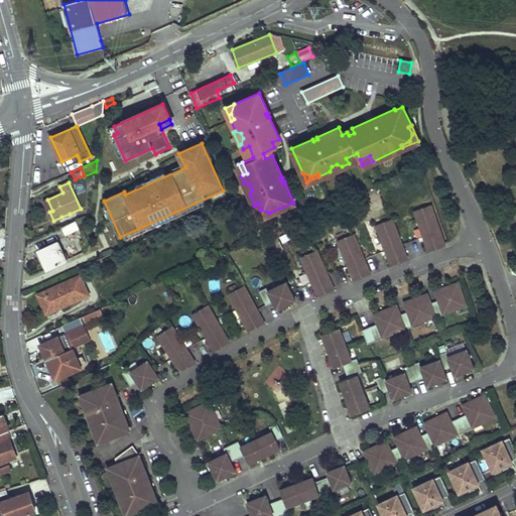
[(244,182),(242,183),(247,196),(250,195),(252,189),(249,184),(244,182)]
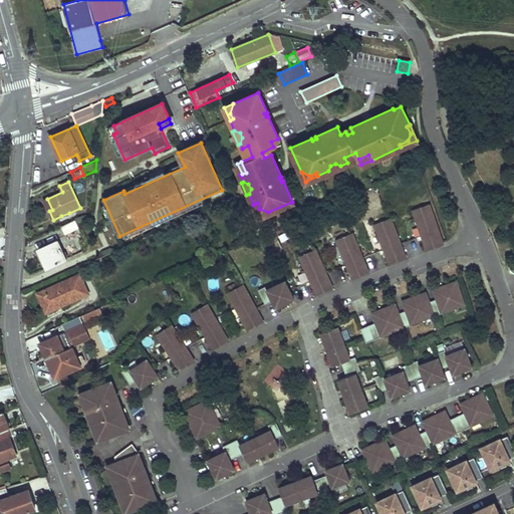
[(47,199),(44,200),(49,211),(52,210),(47,199)]
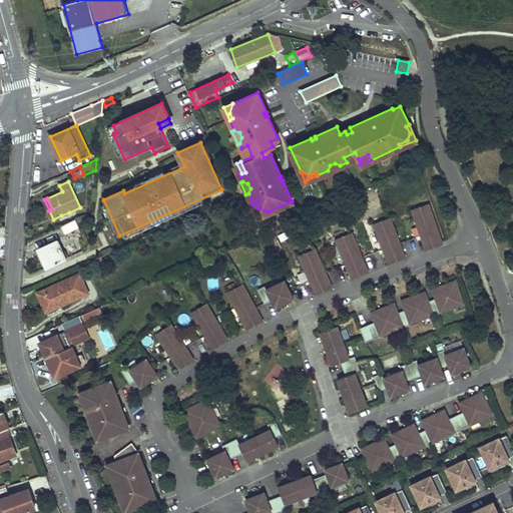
[(257,202),(252,204),(259,216),(268,211),(259,208),(257,202)]
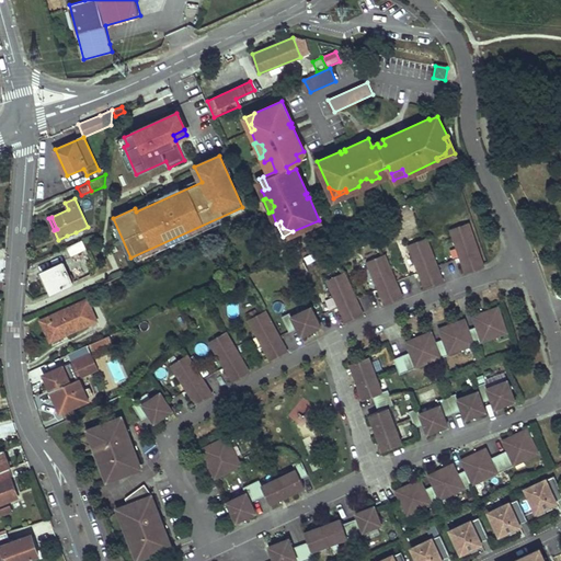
[(451,230),(467,274),(483,268),(468,225),(451,230)]
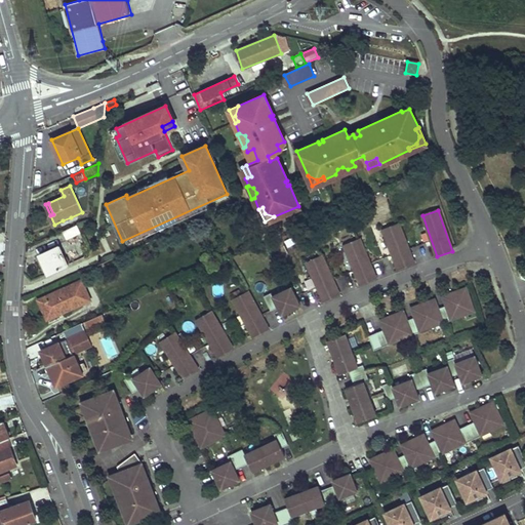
[(399,271),(417,264),(400,223),(382,230),(399,271)]
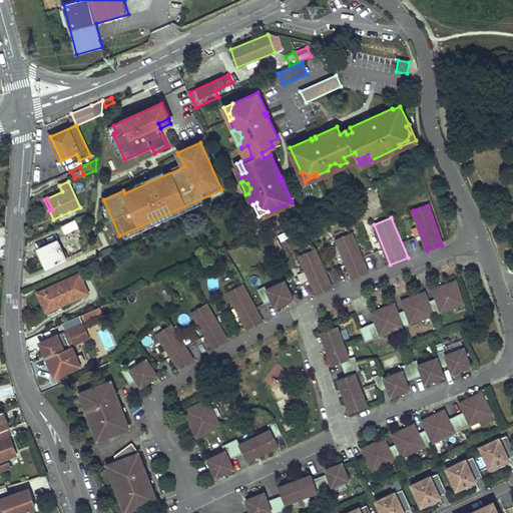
[(62,225),(65,233),(78,227),(75,219),(62,225)]
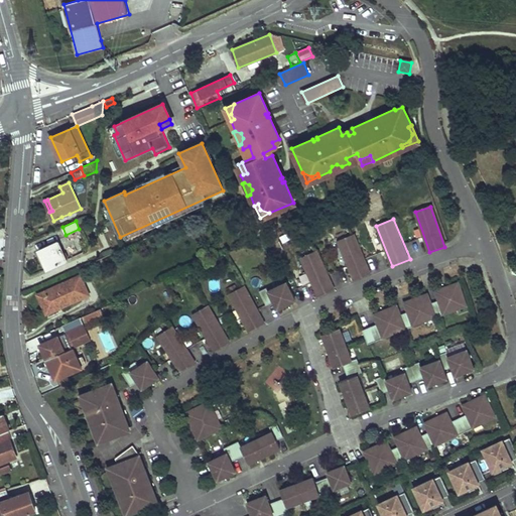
[(338,242),(354,280),(371,273),(355,235),(338,242)]
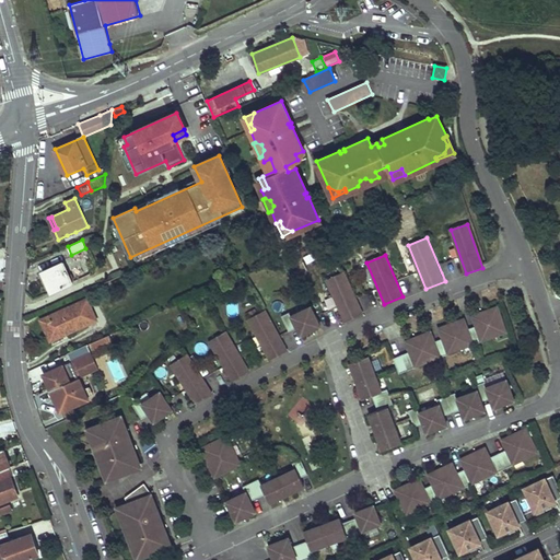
[(46,277),(54,291),(72,282),(63,263),(47,270),(49,276),(46,277)]
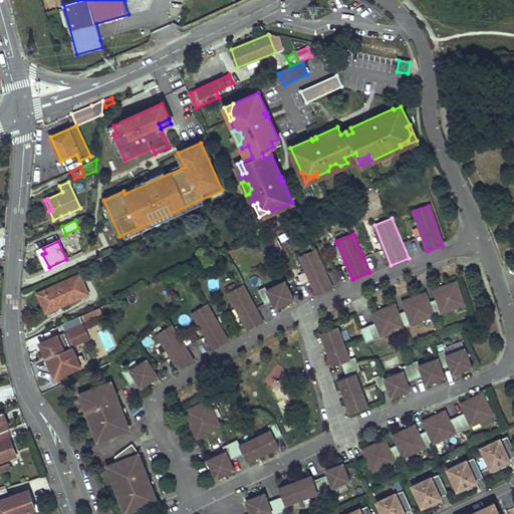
[(302,255),(317,294),(331,289),(316,250),(302,255)]
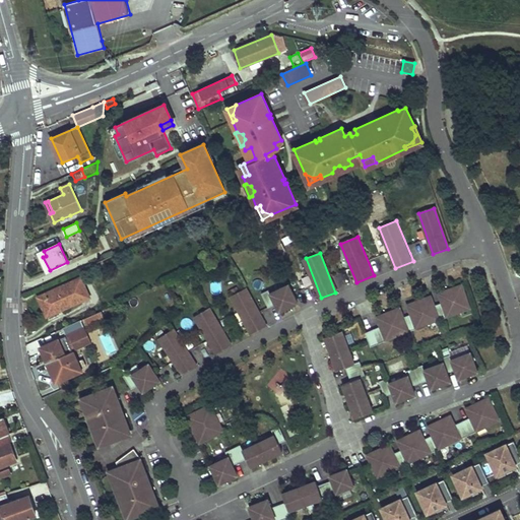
[(86,290),(80,278),(39,297),(46,314),(62,307),(63,309),(81,301),(79,295),(86,290)]
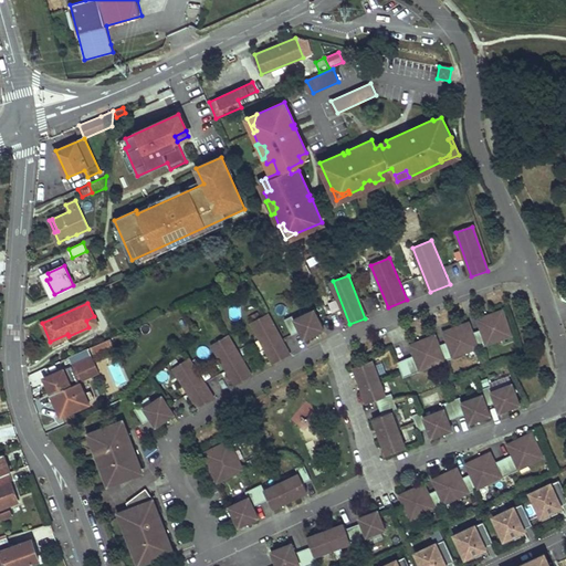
[(283,317),(291,334),(300,329),(304,338),(323,328),(313,307),(292,318),(291,314),(283,317)]
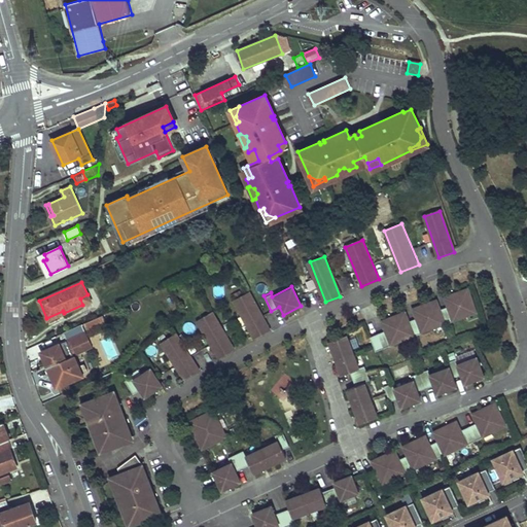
[(436,301),(427,304),(428,308),(424,309),(423,305),(413,309),(416,317),(408,319),(406,312),(395,315),(397,319),(393,320),(392,316),(382,320),(385,328),(369,334),(375,350),(478,313),(468,288),(459,291),(460,295),(456,296),(455,293),(444,297),(447,305),(438,308),(436,301)]
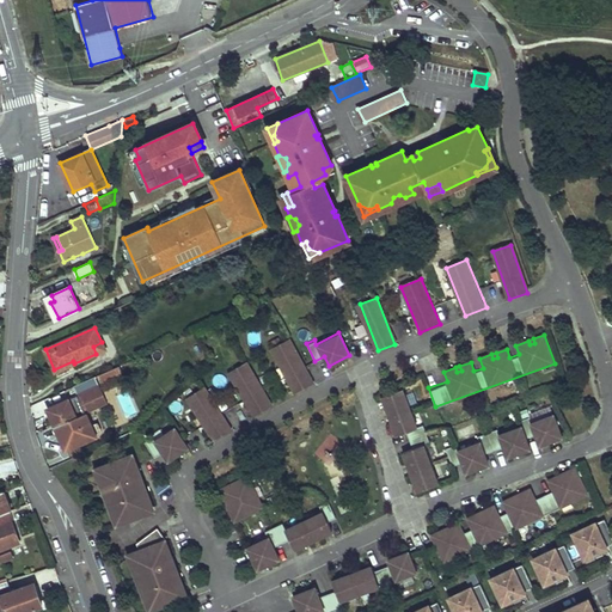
[(273,349),(295,393),(313,383),(291,338),(273,349)]
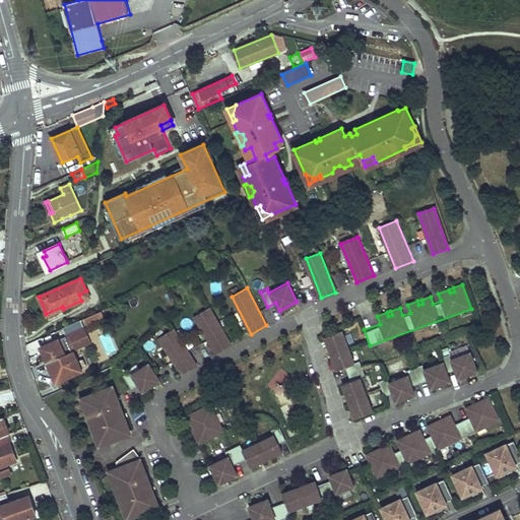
[(86,290),(79,295),(81,301),(88,298),(86,290)]
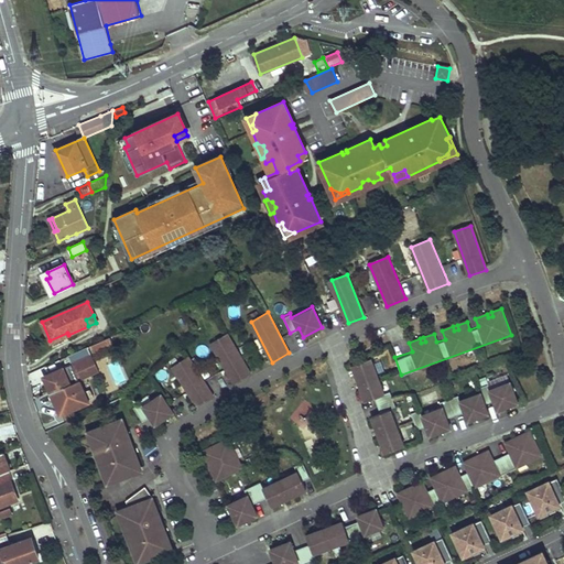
[(67,333),(50,340),(52,343),(68,335),(67,333)]
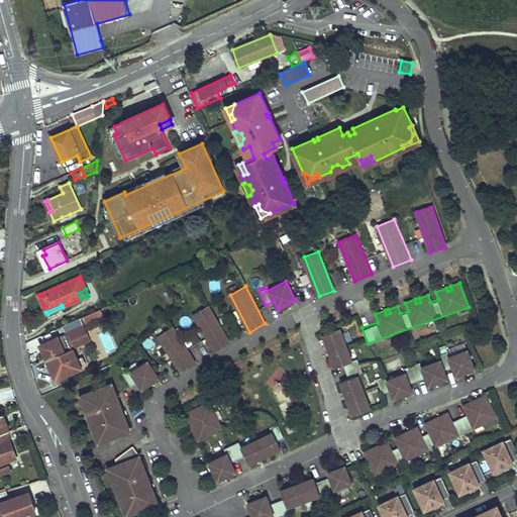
[(213,351),(229,342),(208,306),(192,315),(213,351)]
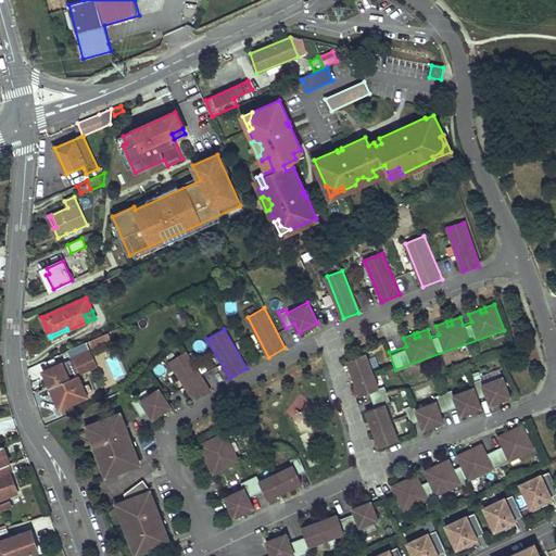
[(90,342),(93,349),(111,341),(108,333),(90,342)]
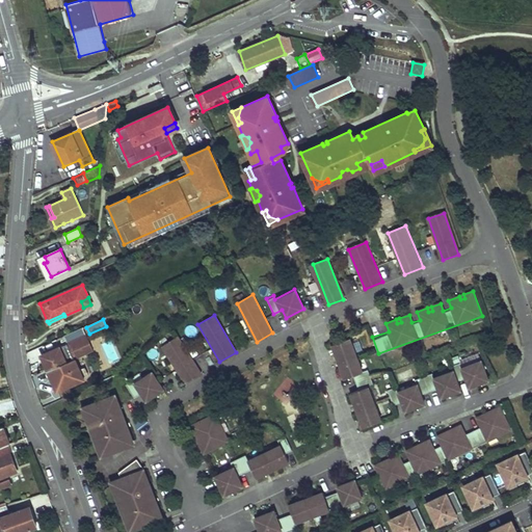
[(94,351),(86,336),(71,342),(72,344),(69,345),(68,343),(42,354),(48,371),(75,360),(94,351)]
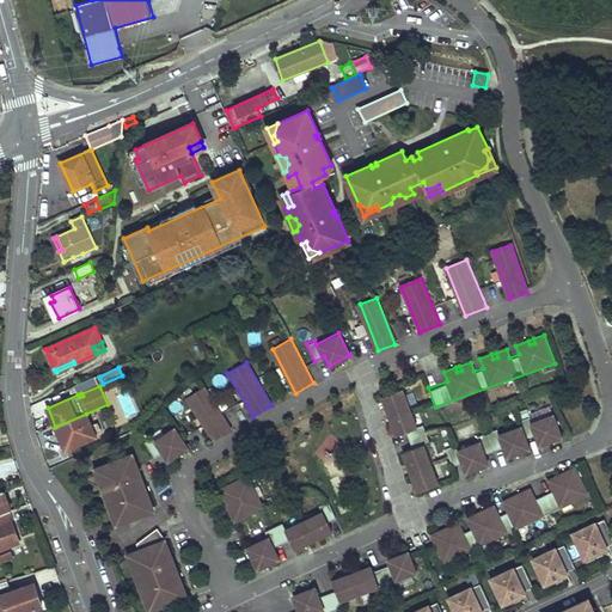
[(403,450),(418,491),(440,483),(424,441),(430,440),(424,422),(418,424),(404,386),(383,393),(397,433),(407,429),(412,446),(403,450)]
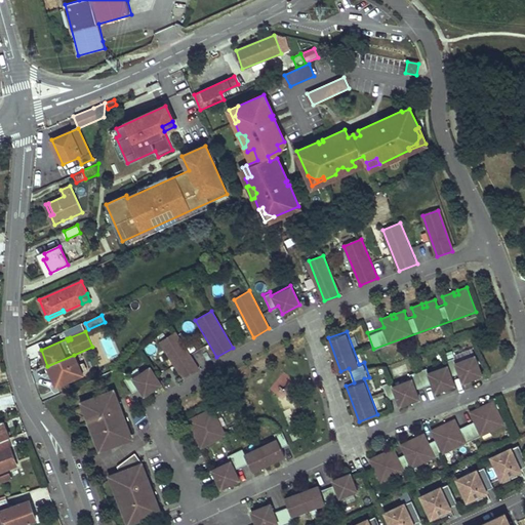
[(159,342),(183,380),(199,370),(174,332),(159,342)]
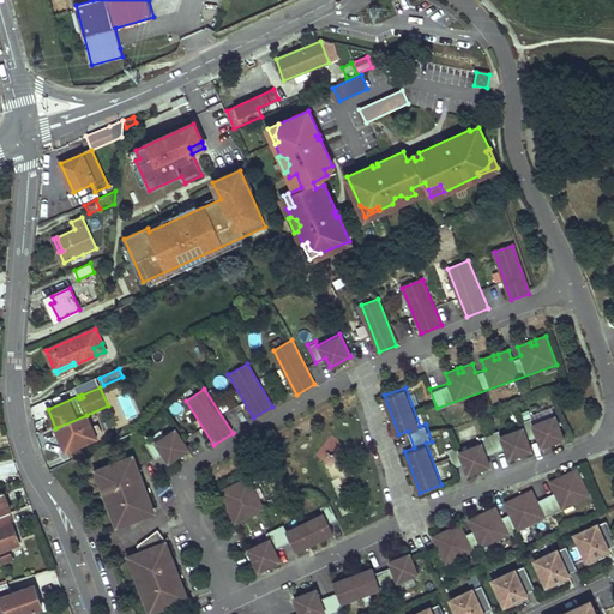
[(86,415),(55,428),(65,450),(77,444),(83,443),(83,445),(96,439),(86,415)]
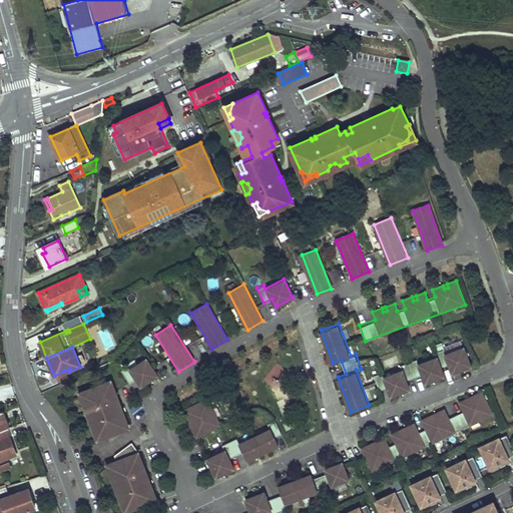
[(376,377),(381,391),(390,388),(393,397),(411,390),(408,381),(423,375),(427,383),(446,376),(442,367),(450,364),(454,373),(472,366),(465,347),(447,355),(445,350),(437,353),(439,358),(420,365),(418,361),(402,367),(404,371),(386,378),(384,374),(376,377)]
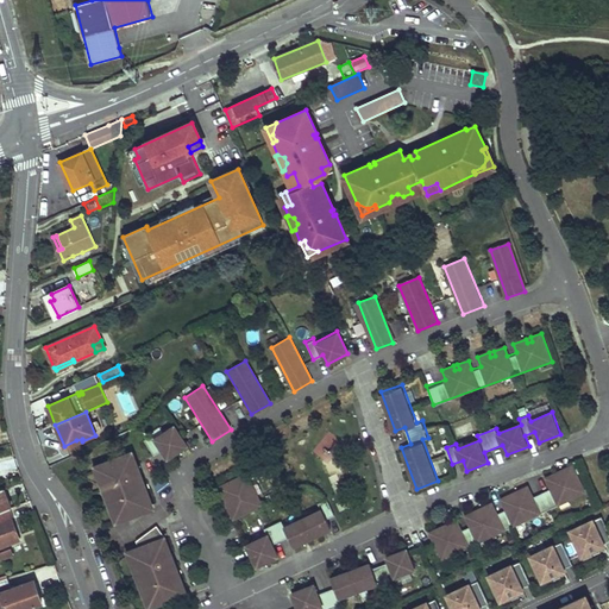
[(184,447),(173,428),(152,440),(150,437),(143,441),(151,456),(159,451),(164,459),(184,447)]
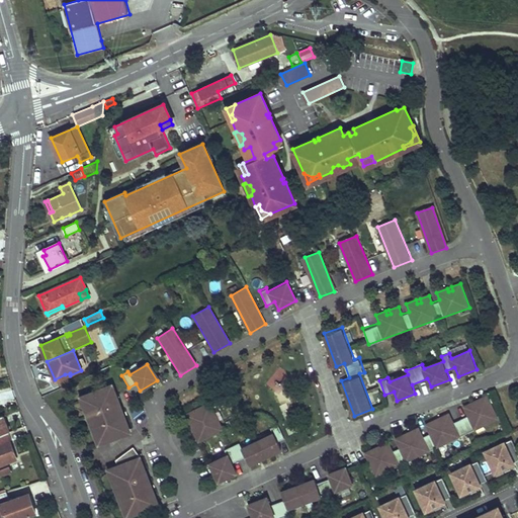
[(335,377),(346,374),(343,367),(333,371),(335,377)]
